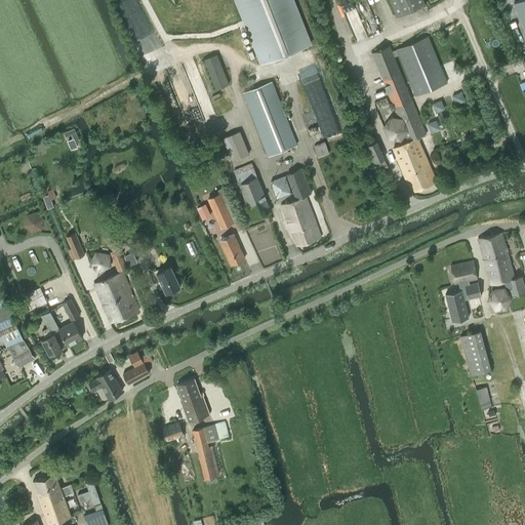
[(312,44),(294,0),(234,0),(260,65),(312,44)]
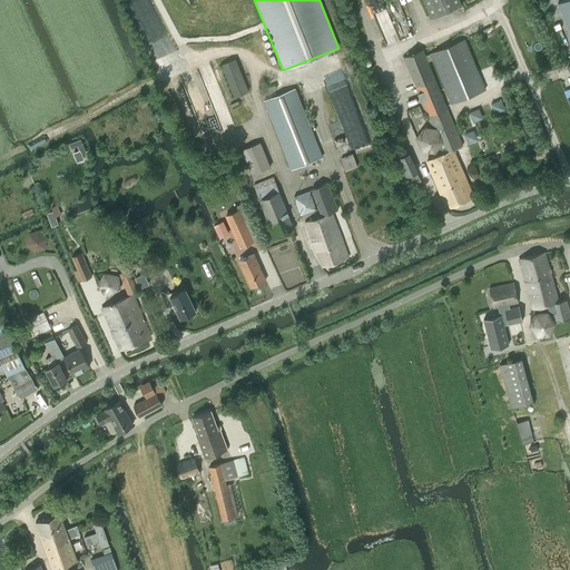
[(462,5),(460,0),(423,0),(431,18),(462,5)]
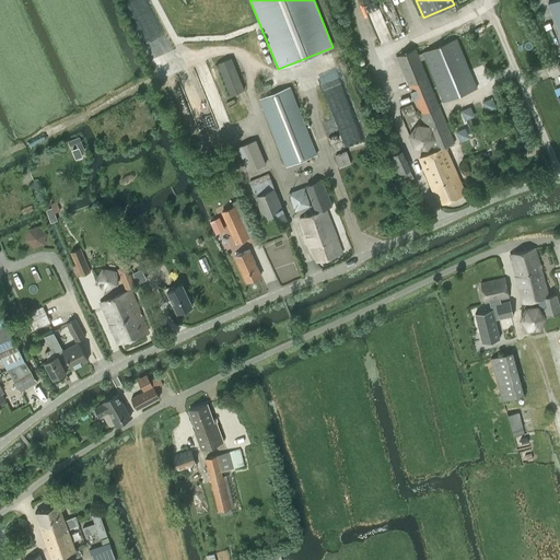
[(559,0),(553,0),(549,2),(559,27),(559,0)]
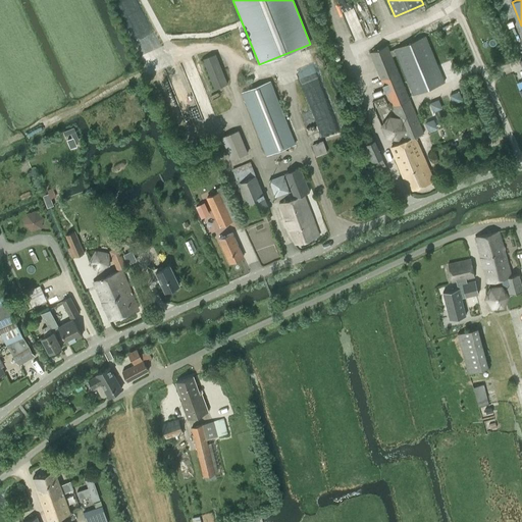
[(389,51),(386,45),(369,53),(386,93),(396,116),(398,115),(402,116),(411,139),(390,147),(409,191),(432,180),(415,140),(417,139),(416,137),(423,133),(390,55),(396,53),(413,95),(444,82),(424,35),(394,48),(394,49),(389,51)]
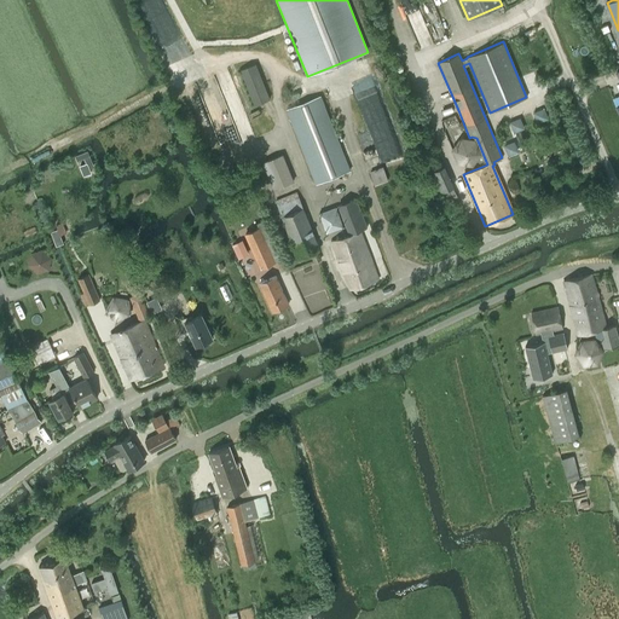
[(255,64),(241,70),(255,105),(270,99),(255,64)]
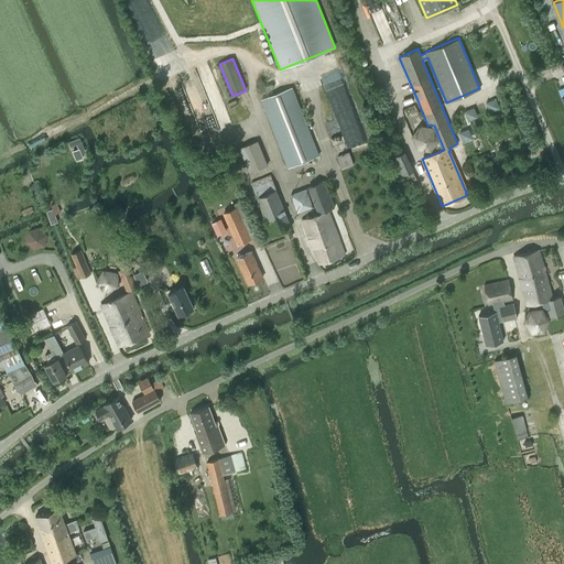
[(288,166),(318,153),(292,88),(260,101),(288,166)]
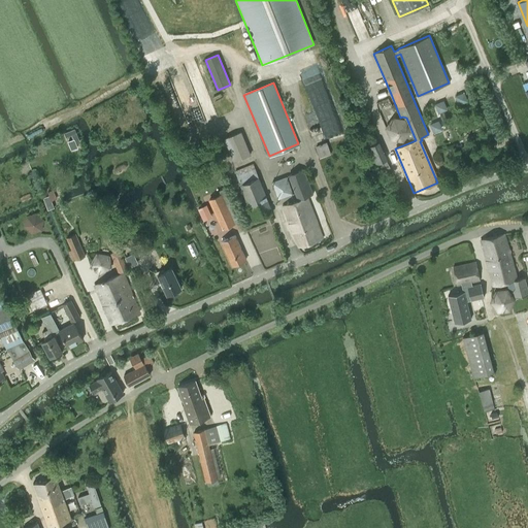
[(467,99),(464,92),(455,96),(458,102),(467,99)]
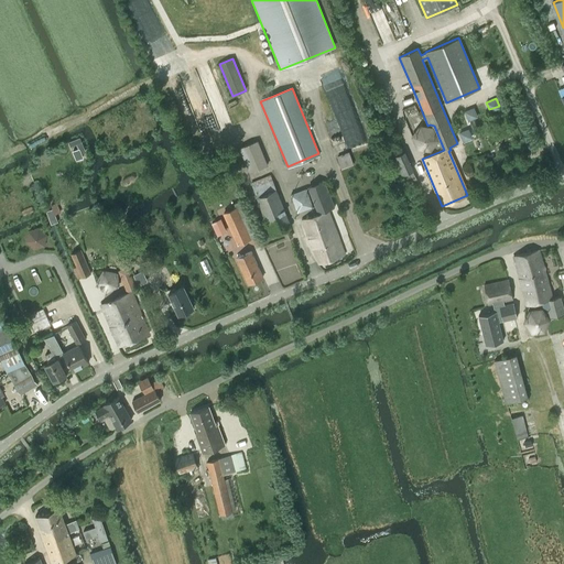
[(477,115),(474,108),(465,111),(467,119),(477,115)]
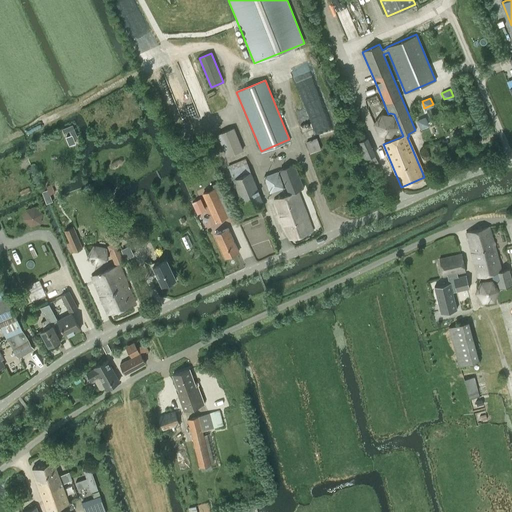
[(427,126),(423,118),(417,120),(420,129),(427,126)]
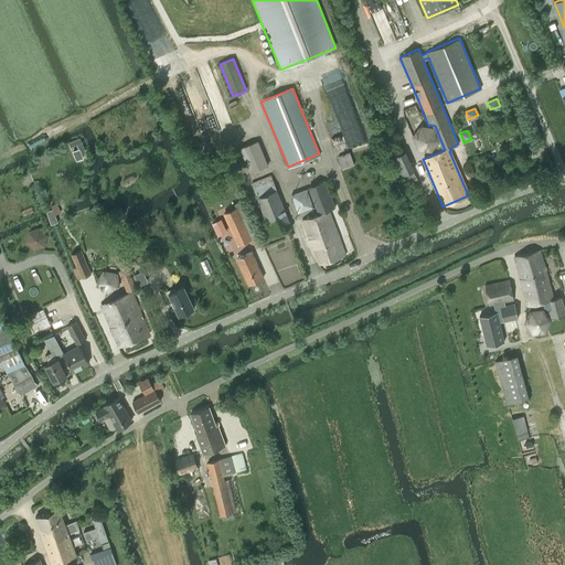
[(251,172),(267,166),(257,141),(241,148),(251,172)]
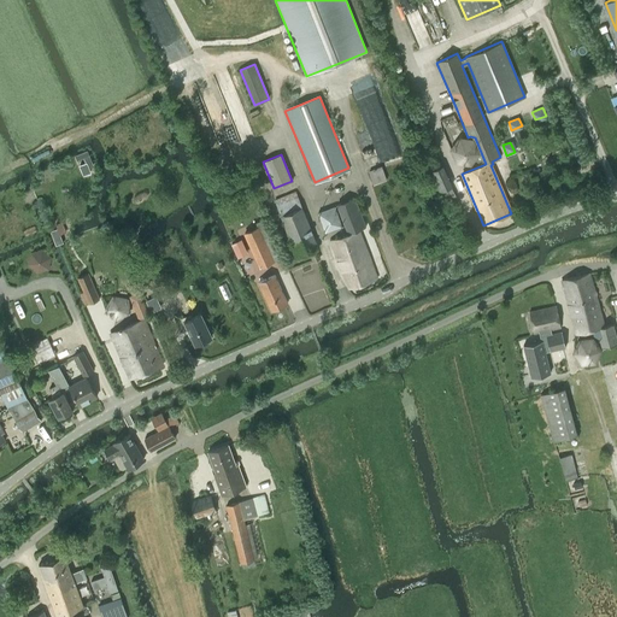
[(452,187),(444,165),(429,171),(438,193),(452,187)]
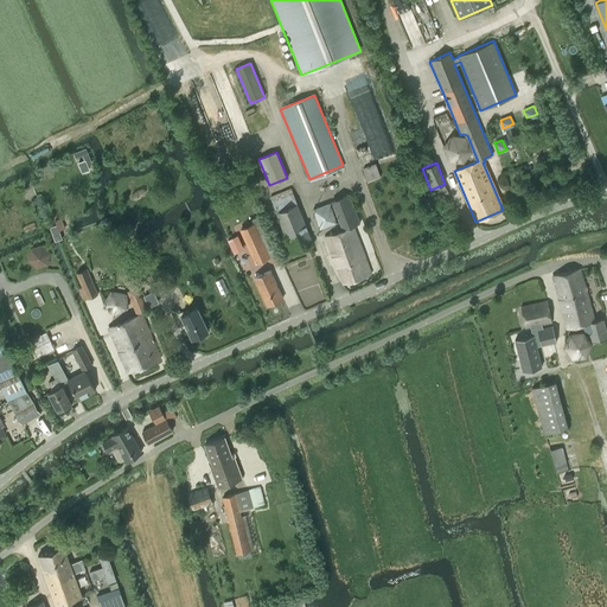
[(381,177),(376,164),(363,168),(368,181),(381,177)]
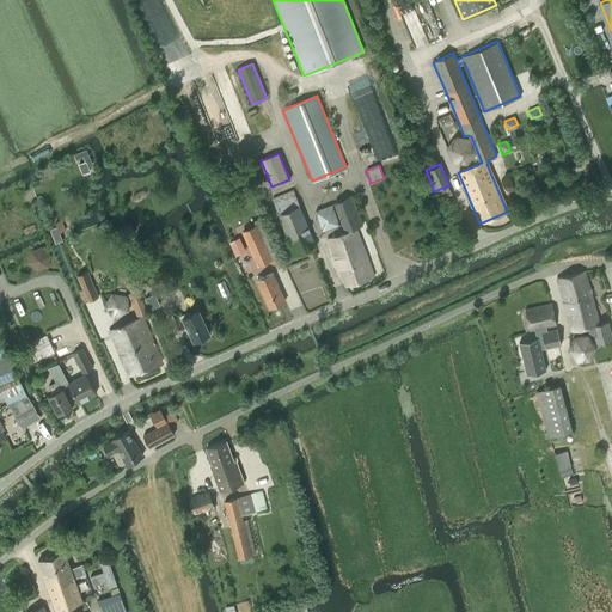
[(310,258),(317,255),(313,246),(316,245),(293,190),(273,200),(294,254),(306,249),(310,258)]
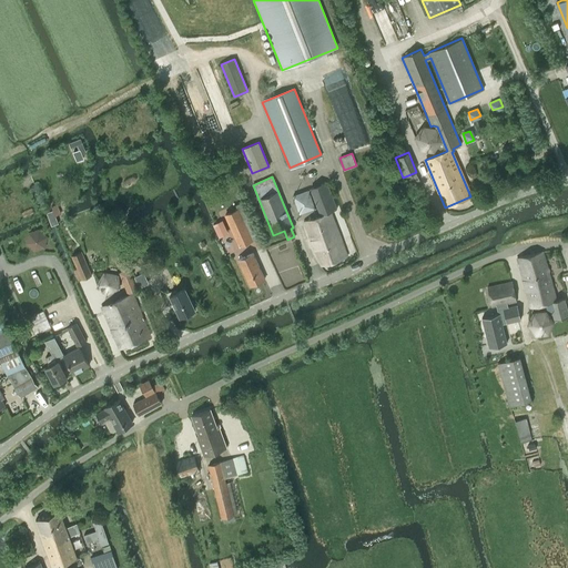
[(321,215),(304,221),(321,266),(346,256),(331,212),(330,211),(336,209),(326,182),(311,189),(321,215)]
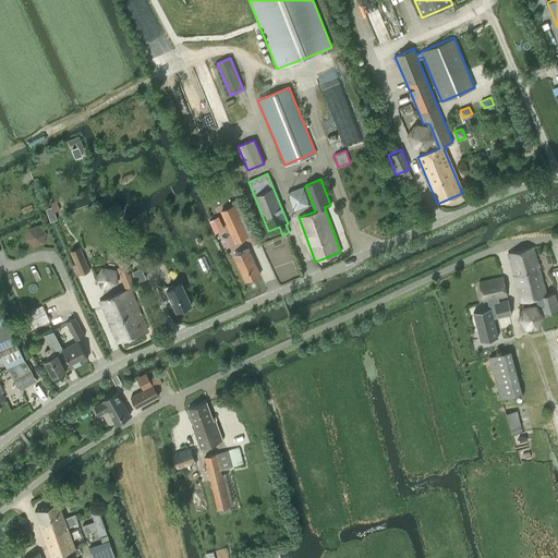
[(294,210),(311,205),(304,186),(288,192),(294,210)]
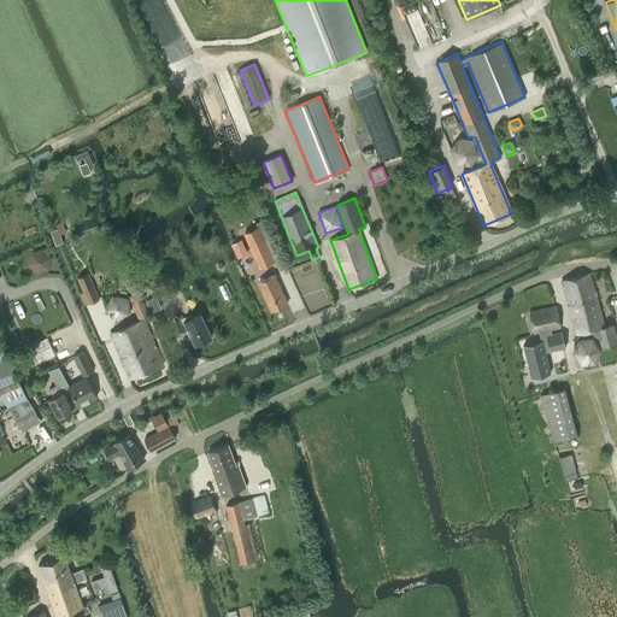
[(259,269),(274,263),(264,240),(275,235),(266,218),(256,223),(258,227),(244,233),(259,269)]
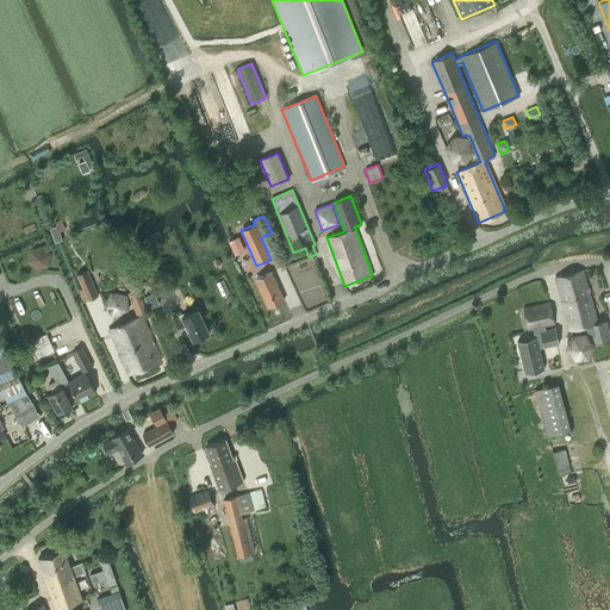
[(246,250),(238,236),(229,241),(236,255),(246,250)]
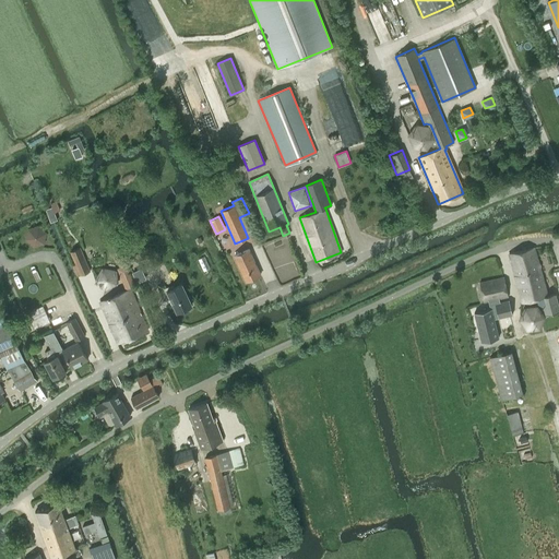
[(545,313),(558,309),(558,306),(556,293),(547,295),(534,247),(509,253),(522,301),(536,298),(538,304),(543,306),(545,313)]
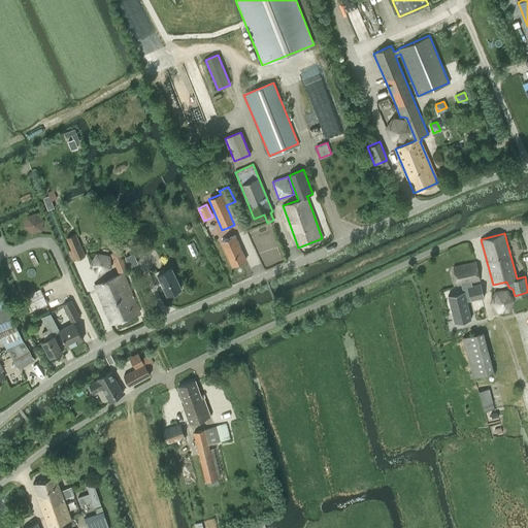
[(85,256),(74,234),(65,238),(75,261),(85,256)]
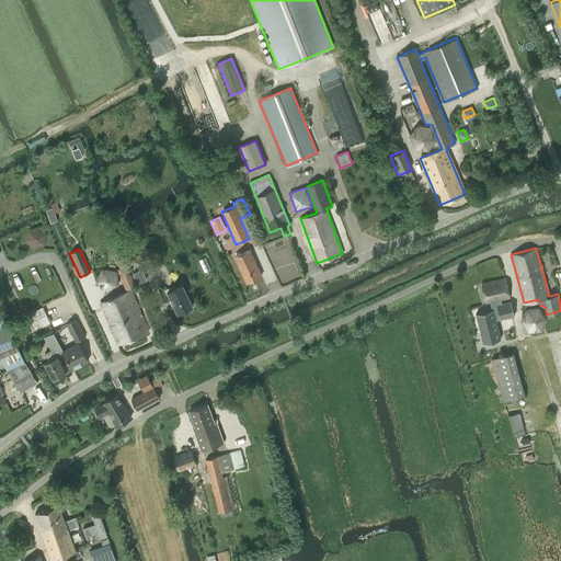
[(247,283),(261,275),(250,250),(235,258),(247,283)]
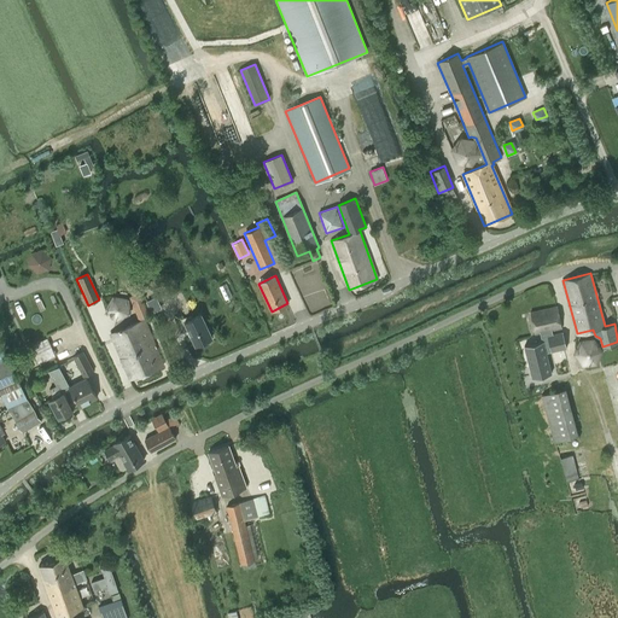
[(136,283),(140,292),(147,290),(144,280),(136,283)]
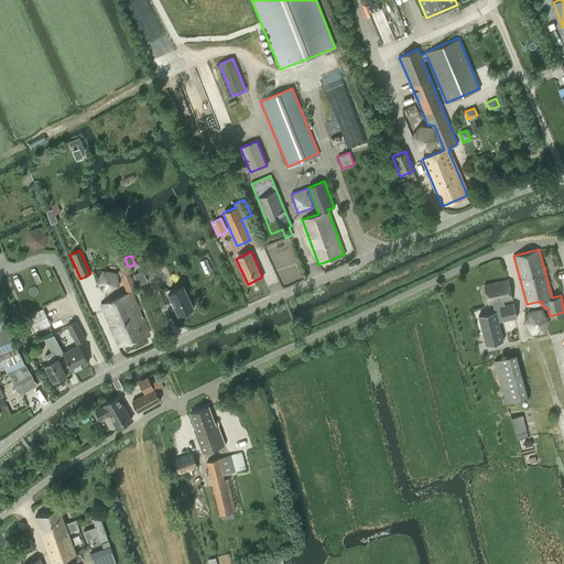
[(106,293),(119,288),(118,272),(102,269),(96,282),(106,293)]
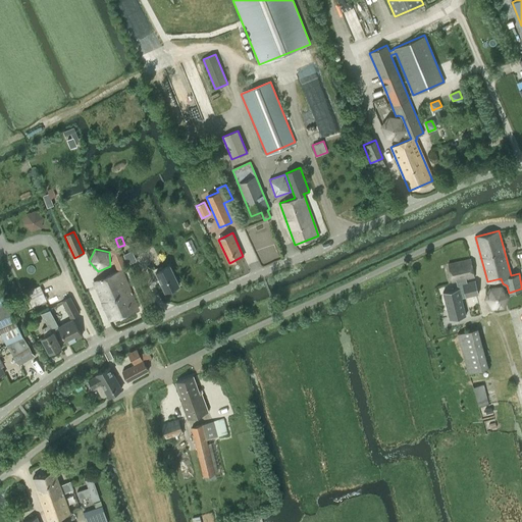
[(467,278),(474,276),(470,258),(448,263),(452,281),(457,280),(458,280),(466,278),(467,278)]
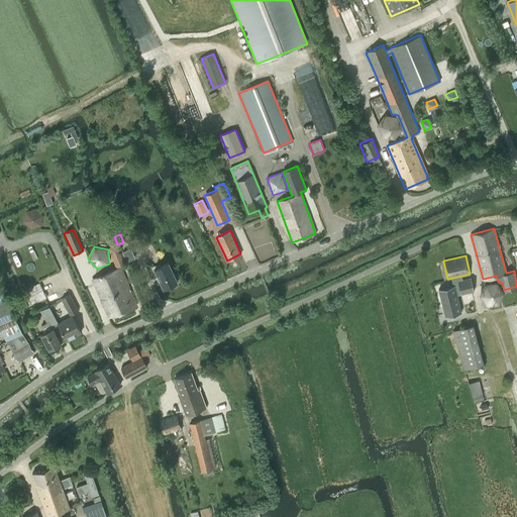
[(163,289),(177,282),(168,263),(153,269),(163,289)]
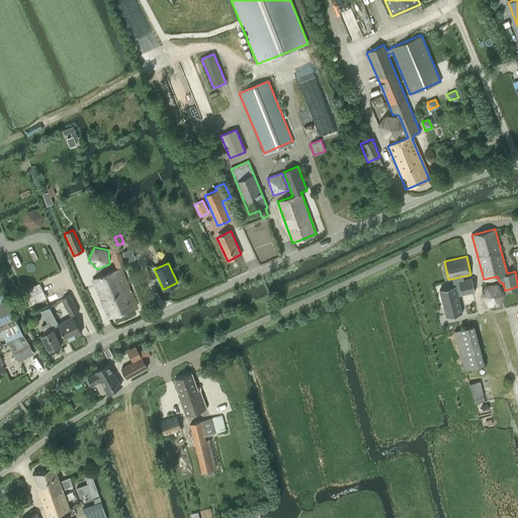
[(108,318),(137,306),(119,267),(92,279),(108,318)]
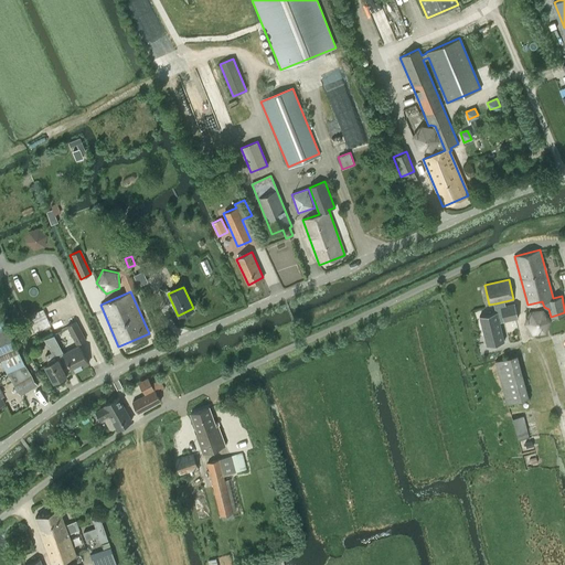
[(496,311),(479,316),(487,345),(504,342),(499,322),(504,321),(500,307),(505,306),(504,301),(496,304),(494,304),(496,311)]
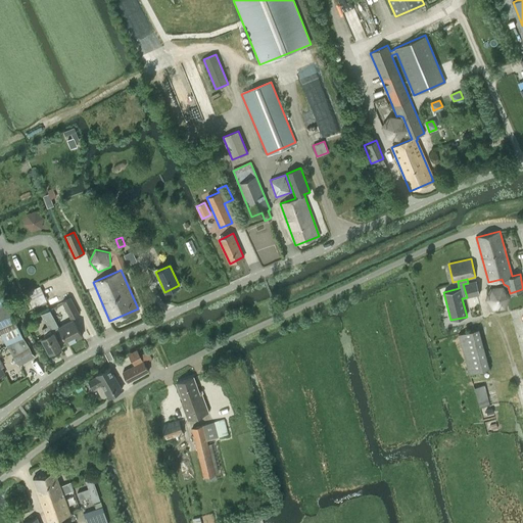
[(468,283),(463,284),(467,297),(479,294),(476,281),(468,283)]
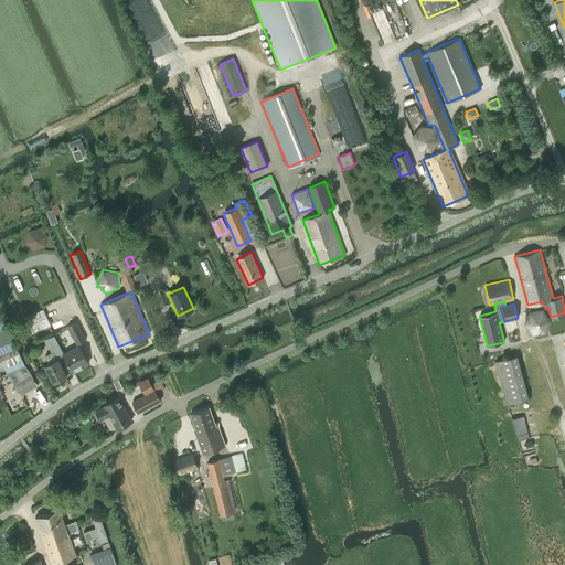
[(0,354),(17,348),(11,334),(0,308),(0,354)]
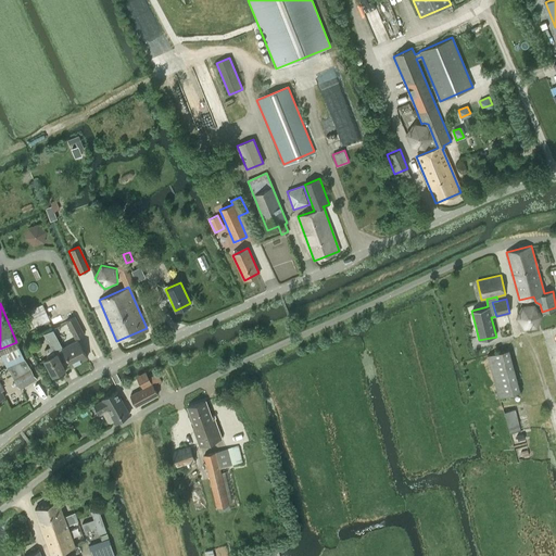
[(35,328),(50,320),(42,304),(27,312),(35,328)]
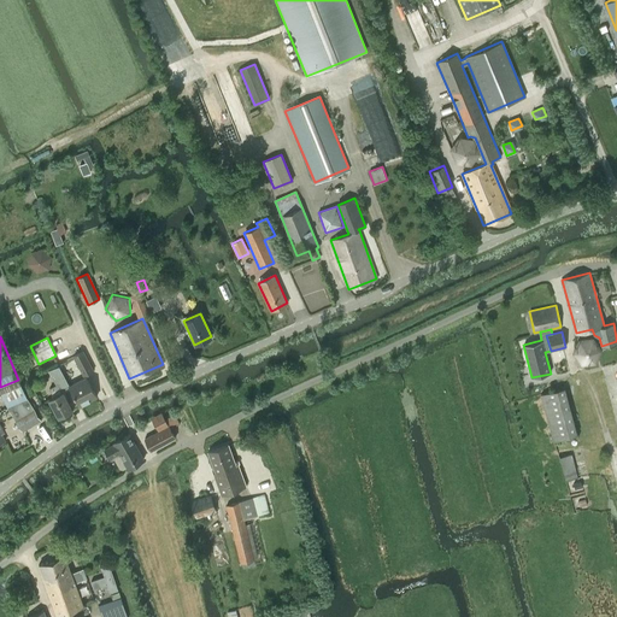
[(93,371),(82,352),(74,357),(84,376),(93,371)]
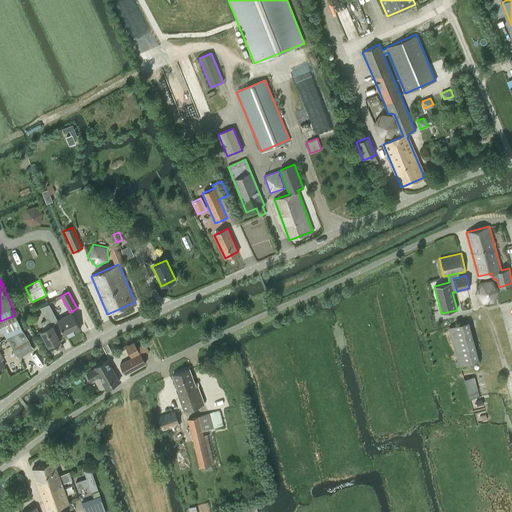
[(50,324),(57,320),(49,304),(41,307),(47,319),(41,322),(45,329),(40,331),(48,346),(60,340),(52,325),(51,326),(50,324)]
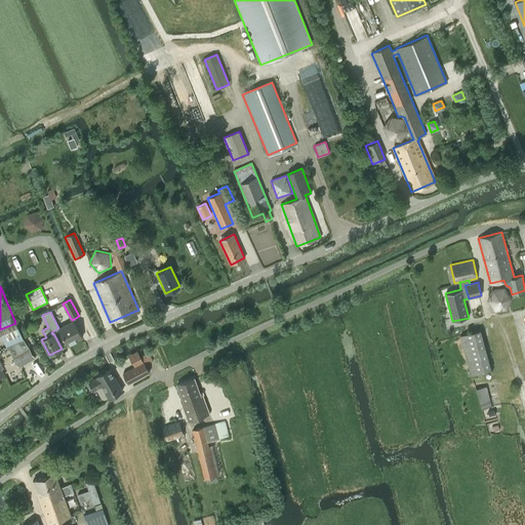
[(73,321),(58,328),(68,346),(81,337),(73,321)]
